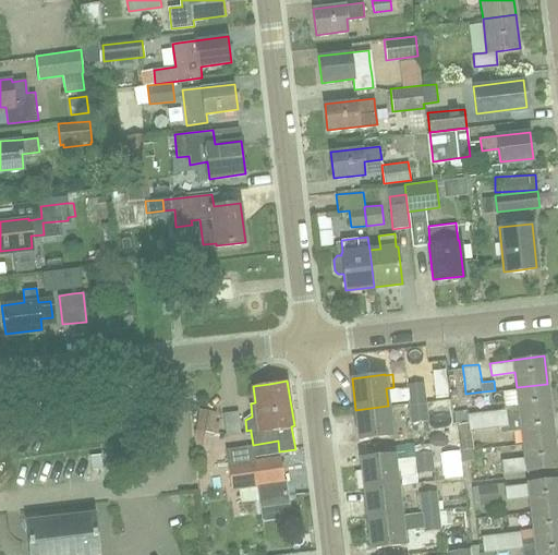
[(409,403),(426,401),(424,382),(407,383),(409,403)]
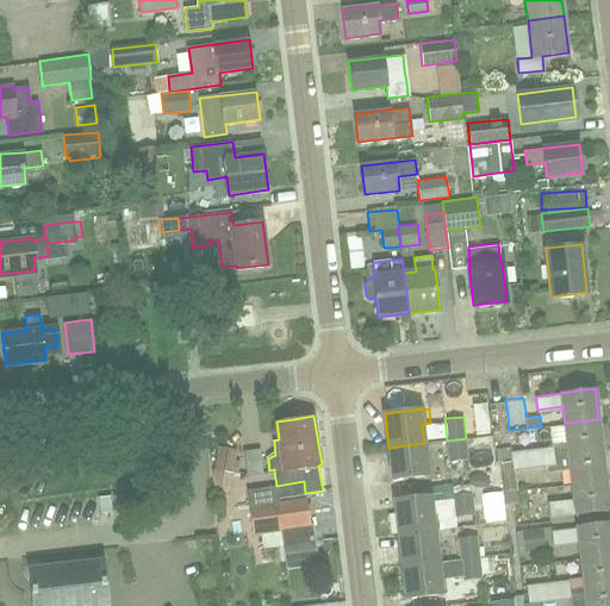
[(601,448),(598,419),(565,423),(567,441),(552,443),(552,447),(510,451),(511,458),(601,448)]
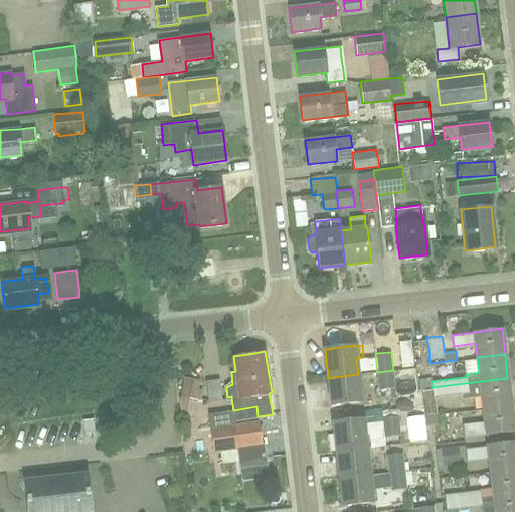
[(395,387),(393,370),(377,372),(365,373),(367,390),(379,388),(395,387)]
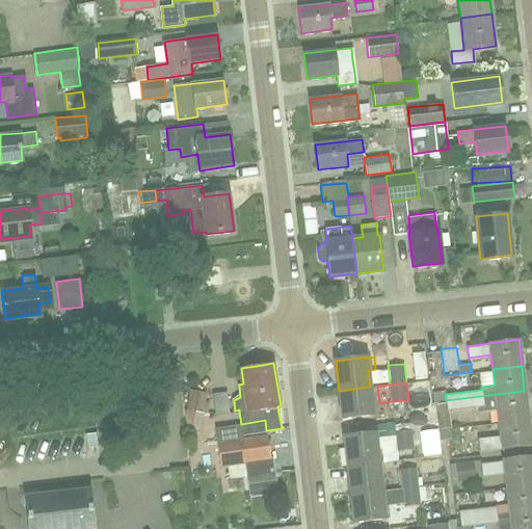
[(373,414),(370,387),(339,391),(342,417),(373,414)]
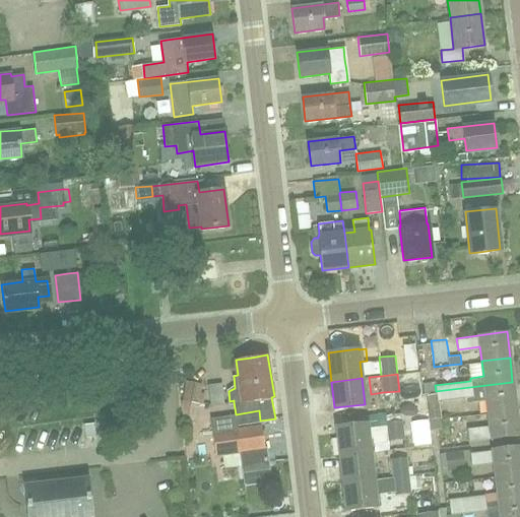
[(452,398),(466,397),(467,402),(485,399),(486,410),(515,407),(512,382),(436,391),(436,393),(427,394),(427,395),(429,409),(430,418),(431,427),(438,426),(436,417),(442,416),(441,409),(454,407),(452,398)]
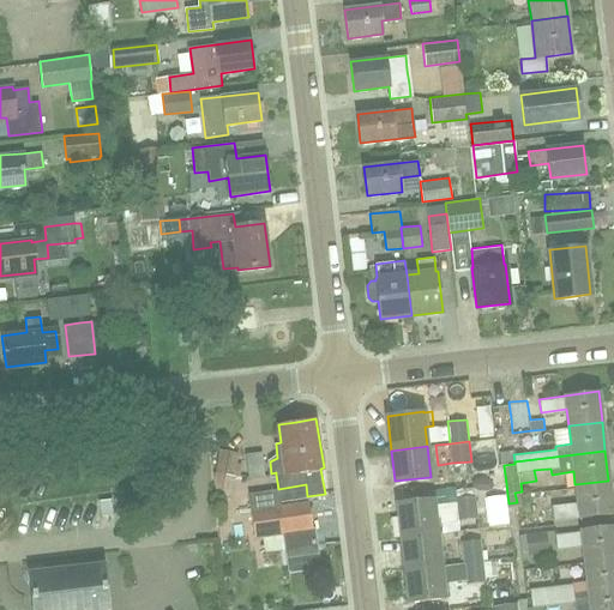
[(612,511),(608,481),(575,484),(577,501),(551,505),(553,518),(612,511)]
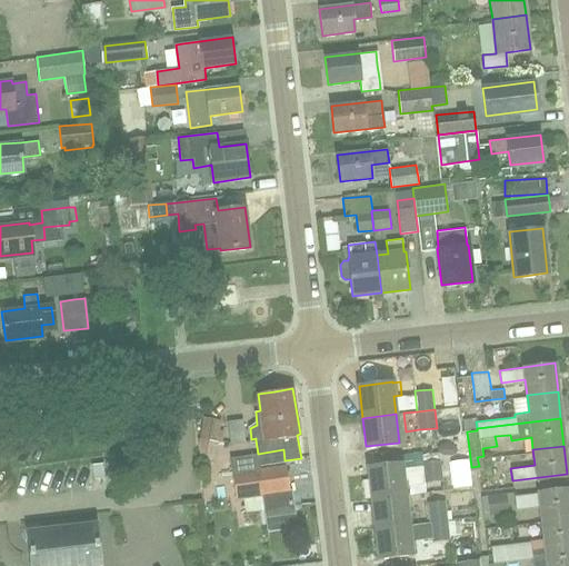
[(400,454),(401,463),(369,467),(372,497),(406,494),(402,467),(423,465),(425,482),(442,479),(440,452),(437,453),(421,454),(417,452),(400,454)]
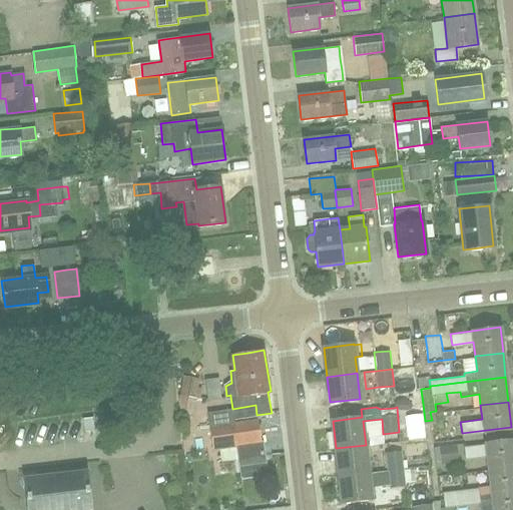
[(221,461),(238,458),(234,421),(233,419),(232,409),(207,413),(209,425),(212,449),(219,448),(221,461)]
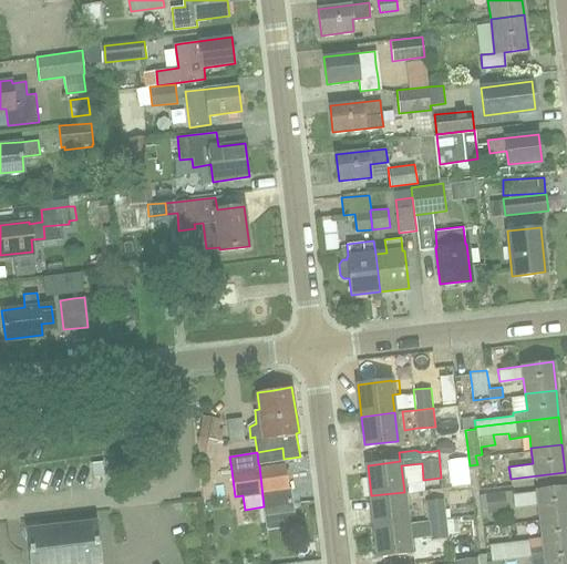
[(92,468),(92,477),(105,474),(103,461),(91,462),(91,464),(92,468)]
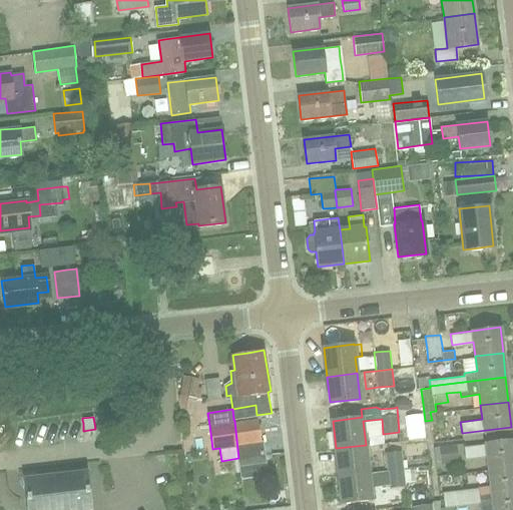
[(263,455),(261,442),(258,418),(234,421),(238,458),(263,455)]
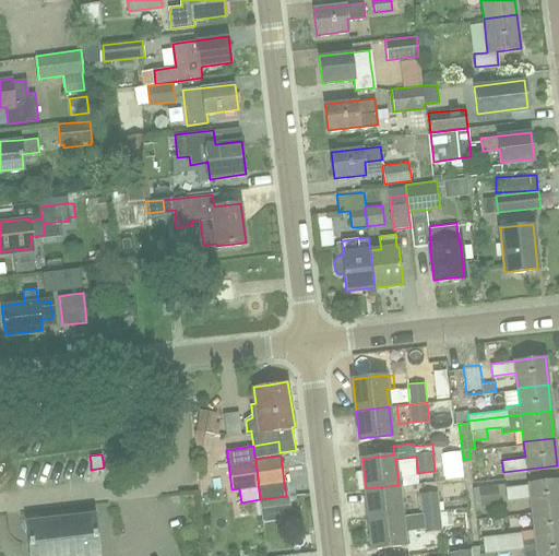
[(532,511),(558,507),(558,481),(558,480),(504,486),(506,499),(530,496),(532,511)]
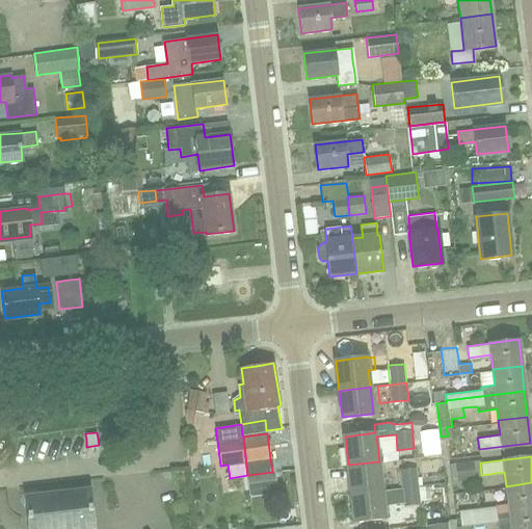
[(474,459),(455,463),(457,480),(476,478),(474,459)]
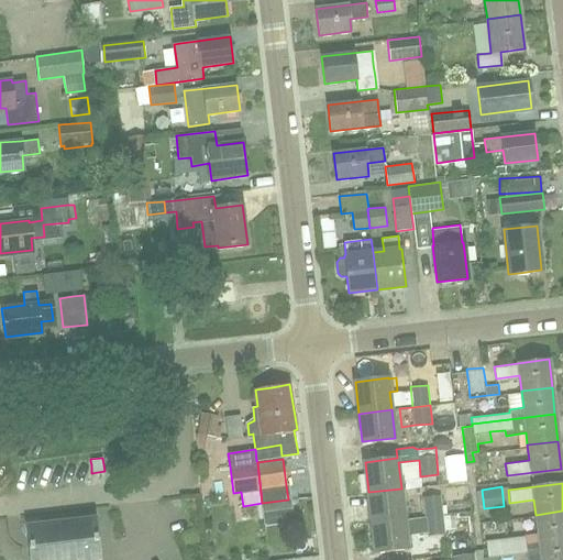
[(405,517),(401,489),(368,492),(372,522),(405,517)]
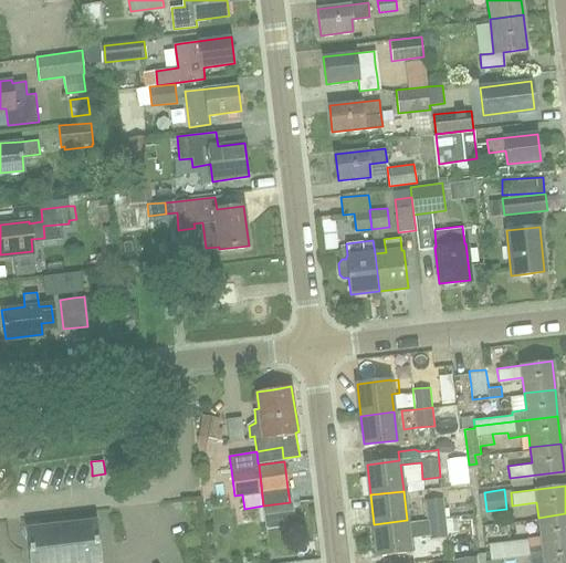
[(426,499),(427,518),(444,515),(442,497),(426,499)]
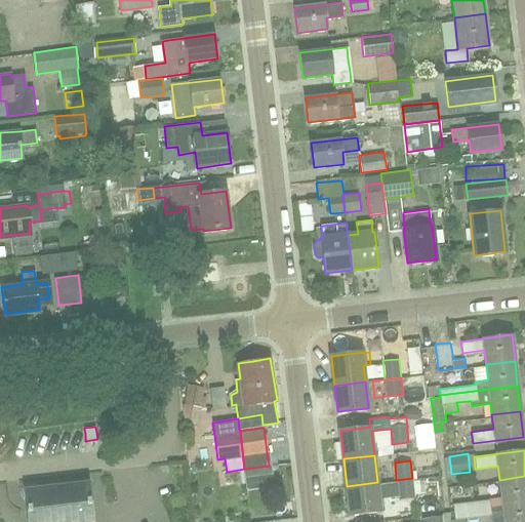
[(524,476),(499,480),(502,505),(524,502),(524,476)]
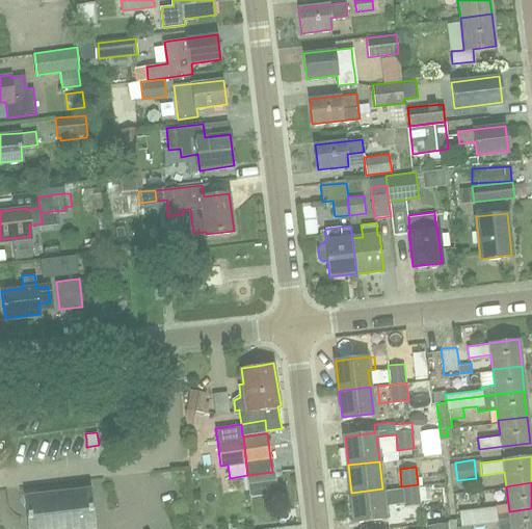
[(419,485),(418,484),(401,486),(403,505),(421,503),(420,498),(419,485)]
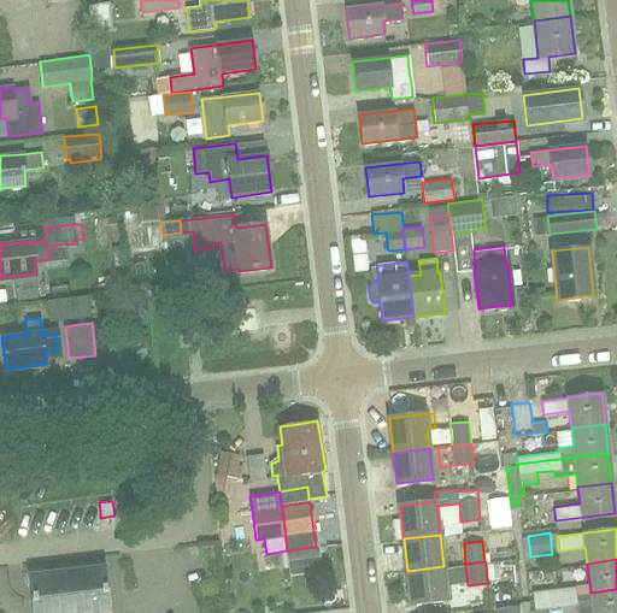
[(491,588),(515,587),(513,564),(491,565),(491,588)]
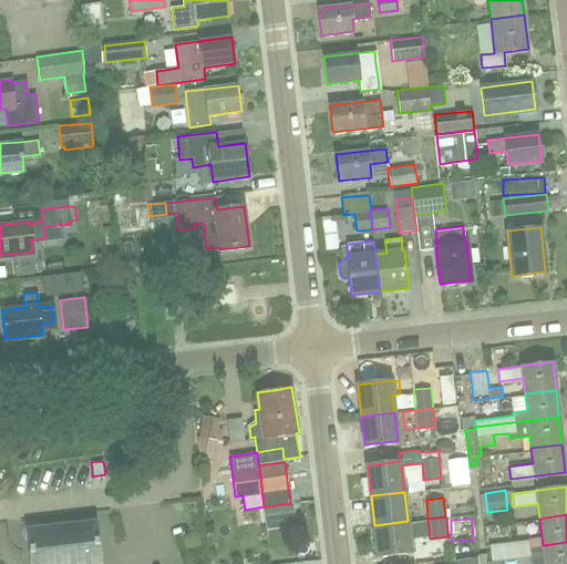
[(29,527),(32,563),(100,563),(101,563),(95,521),(29,527)]
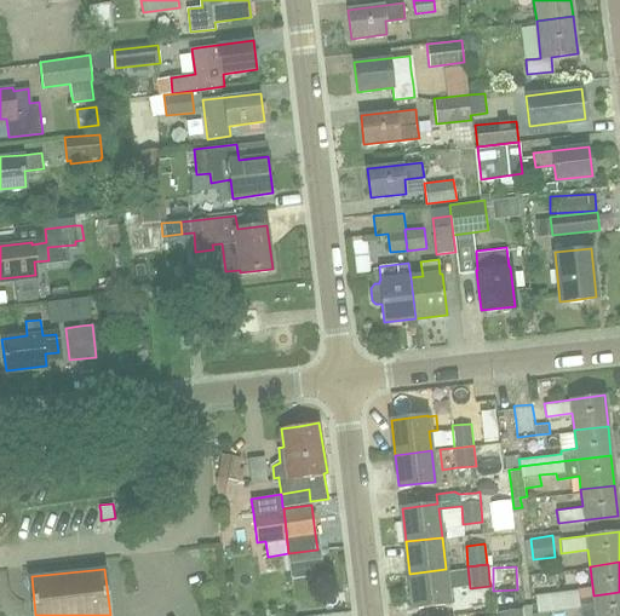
[(446,569),(409,574),(413,606),(449,603),(446,569)]
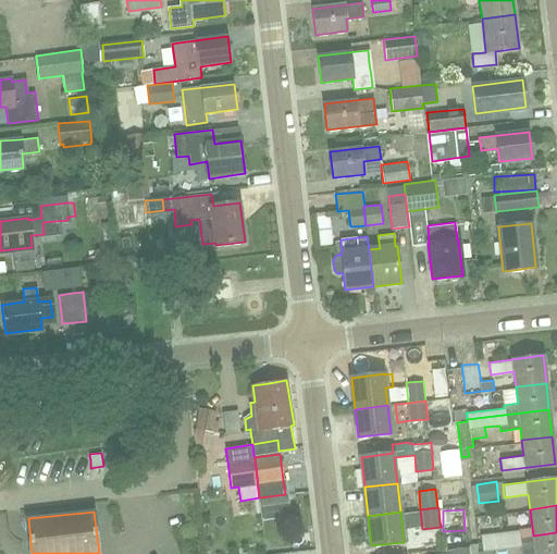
[(481,541),(521,537),(520,530),(480,534),(481,541)]
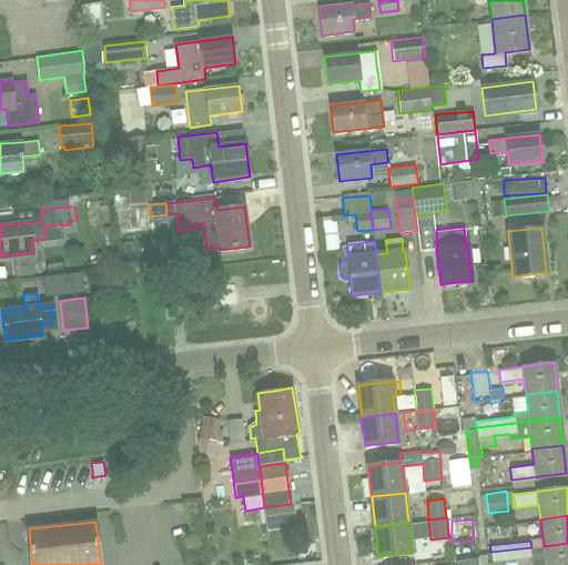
[(567,564),(567,543),(544,546),(545,564),(567,564)]
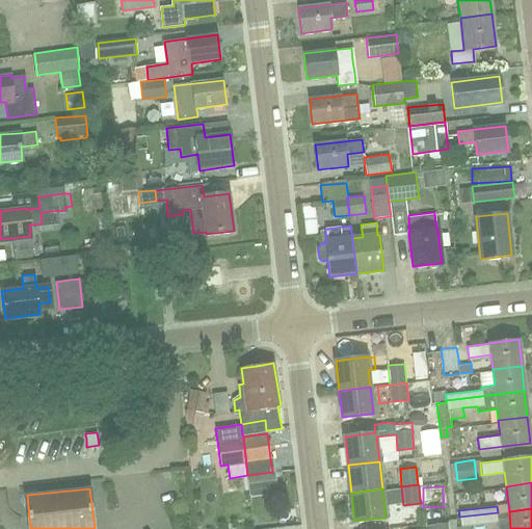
[(498,512),(459,517),(460,526),(499,522),(498,512)]
